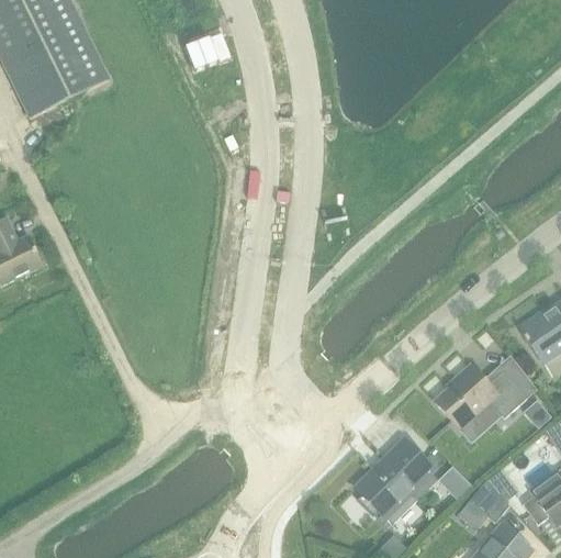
[(0,0),(0,54),(31,116),(110,78),(70,0),(0,0)]
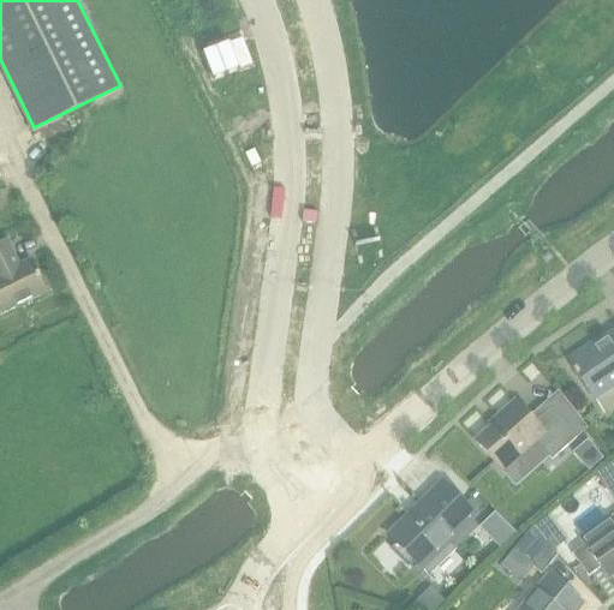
[(255,145),(245,150),(251,163),(261,159),(255,145)]
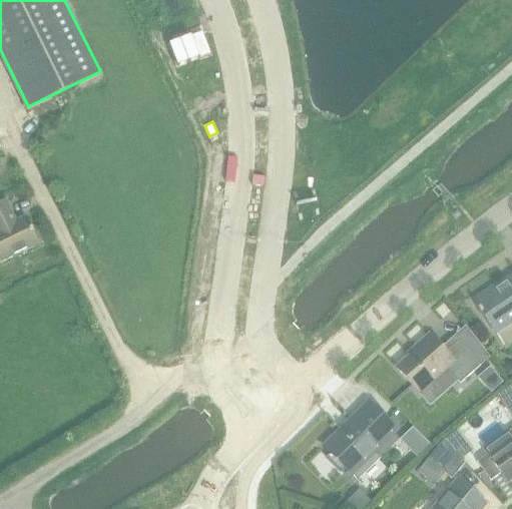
[(0,260),(40,240),(26,213),(16,218),(6,197),(0,199),(0,260)]
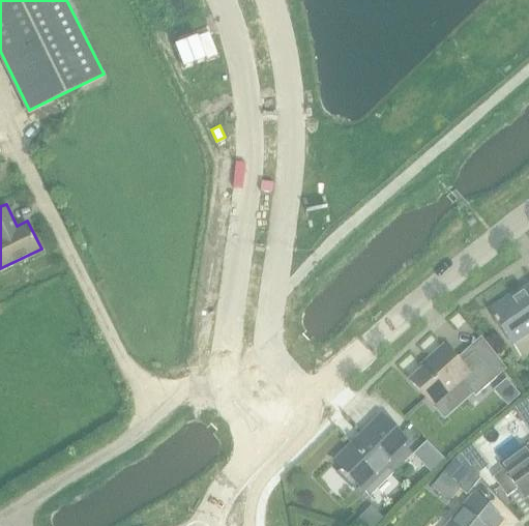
[(528,282),(510,295),(509,293),(490,308),(521,353),(522,352),(515,342),(528,331),(528,282)]
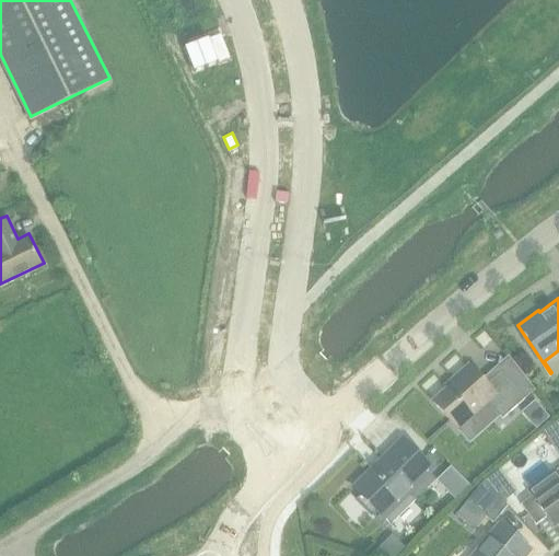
[(503,416),(525,395),(501,369),(487,382),(469,362),(454,377),(456,379),(433,400),(458,426),(488,400),(503,416)]
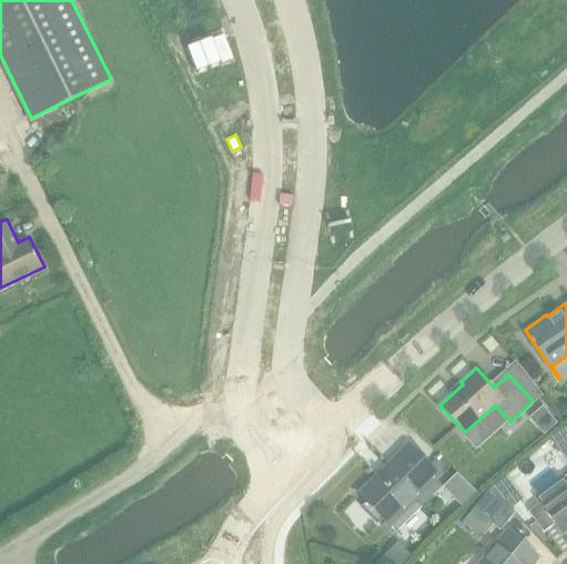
[(566,426),(565,424),(550,435),(562,451),(566,447),(566,426)]
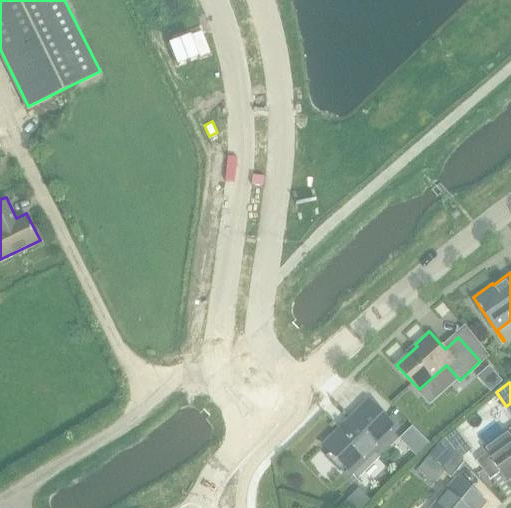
[(396,427),(367,399),(323,442),(332,451),(329,454),(340,466),(343,462),(352,471),(396,427)]
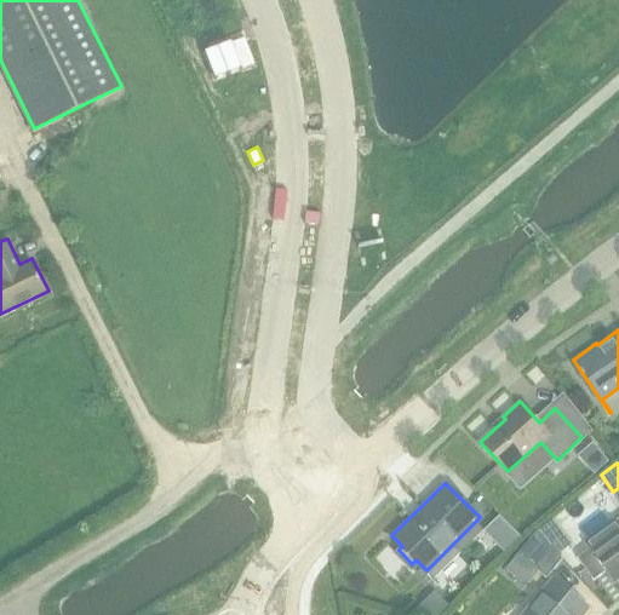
[(568,534),(611,503),(597,483),(555,516),(568,534)]
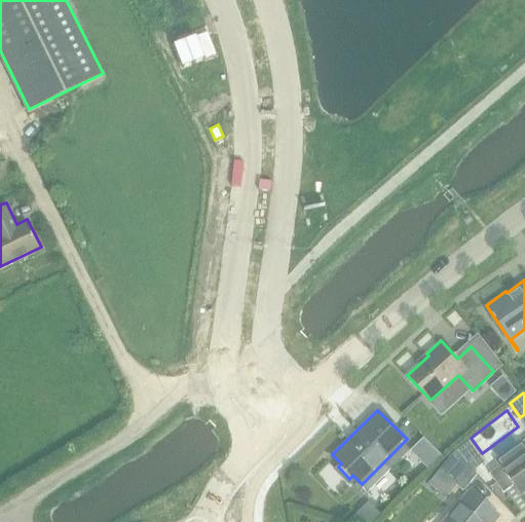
[(466,435),(455,444),(465,457),(477,448),(466,435)]
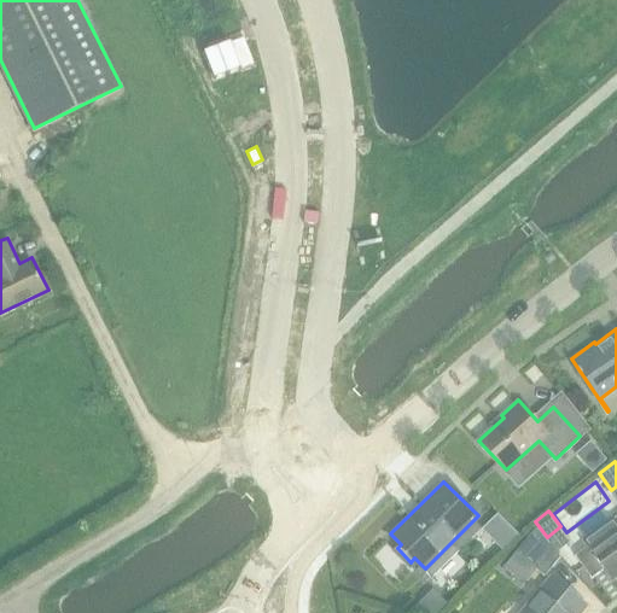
[(583,538),(587,543),(575,552),(592,574),(604,566),(612,578),(616,574),(616,514),(611,518),(611,519),(583,538)]
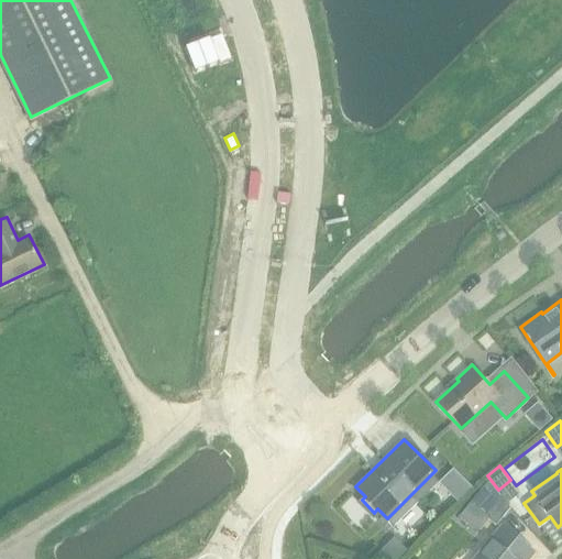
[(455,496),(469,484),(456,471),(443,483),(455,496)]
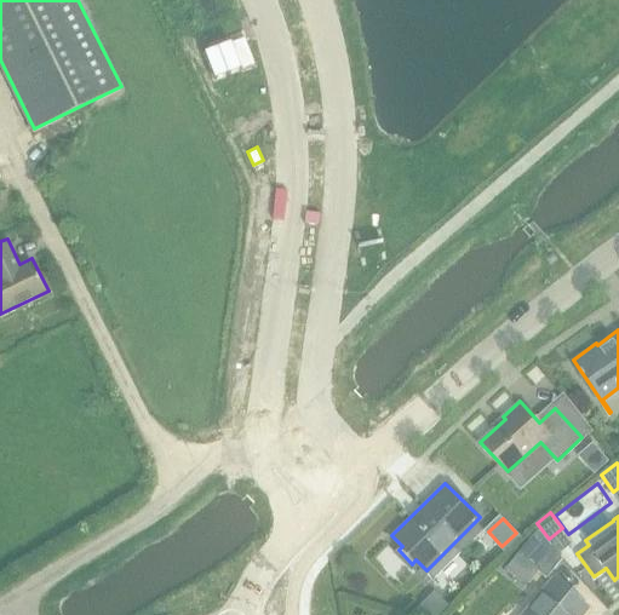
[(534,527),(516,550),(548,574),(562,556),(534,527)]
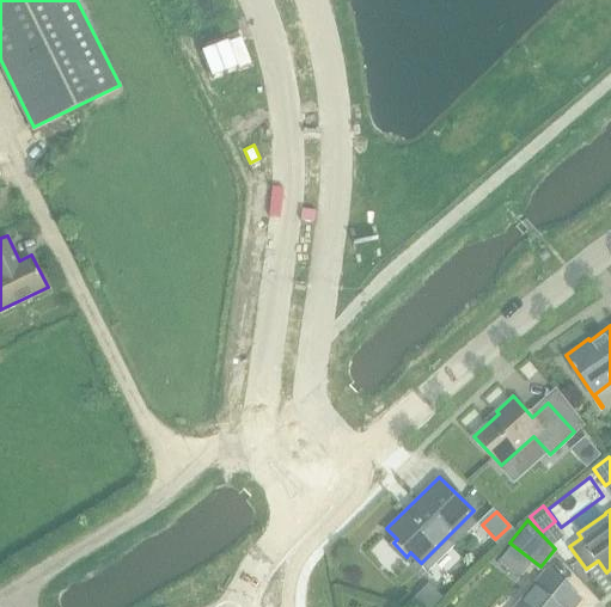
[(547,569),(514,606),(570,606),(580,596),(547,569)]
